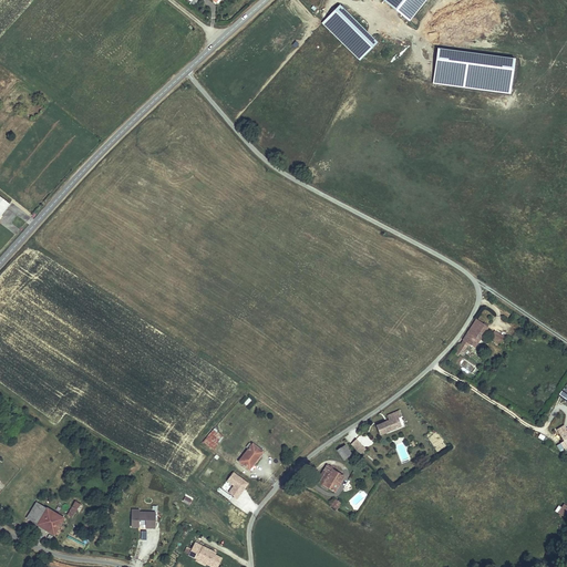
[(430,0),(383,0),(382,1),(408,26),(430,0)]
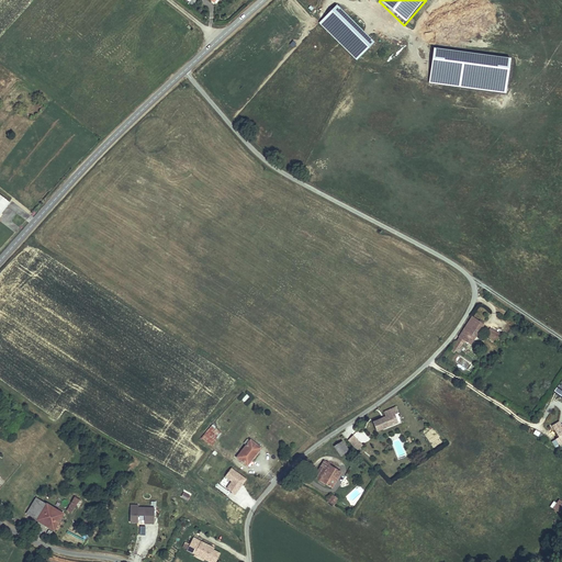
[(357,63),(373,45),(334,10),(317,27),(357,63)]
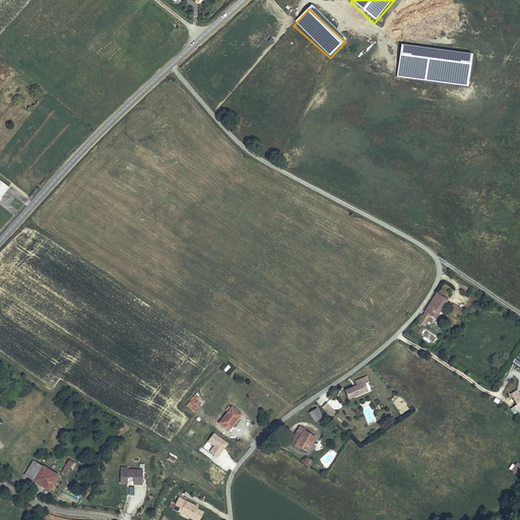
[(0,199),(9,188),(0,181),(0,199)]
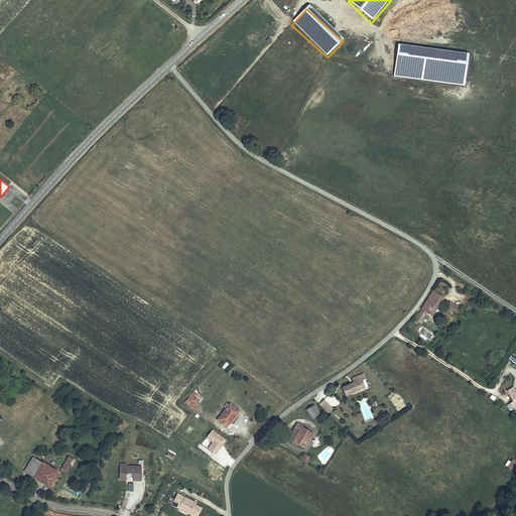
[(443,298),(432,292),(421,309),(432,316),(443,298)]
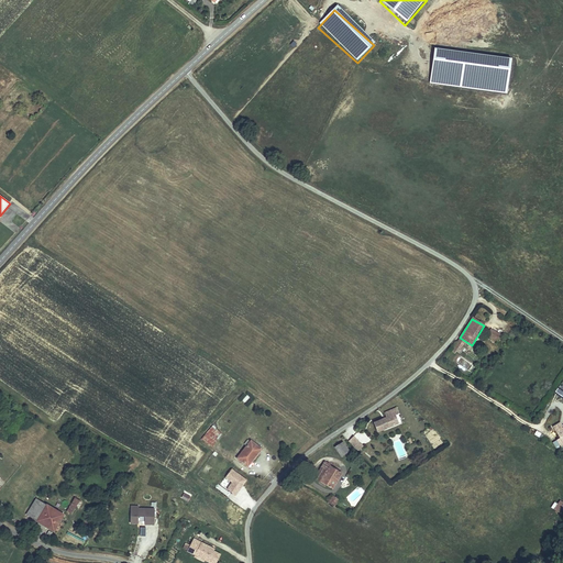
[(501,337),(493,332),(490,330),(486,337),(498,343),(501,337)]
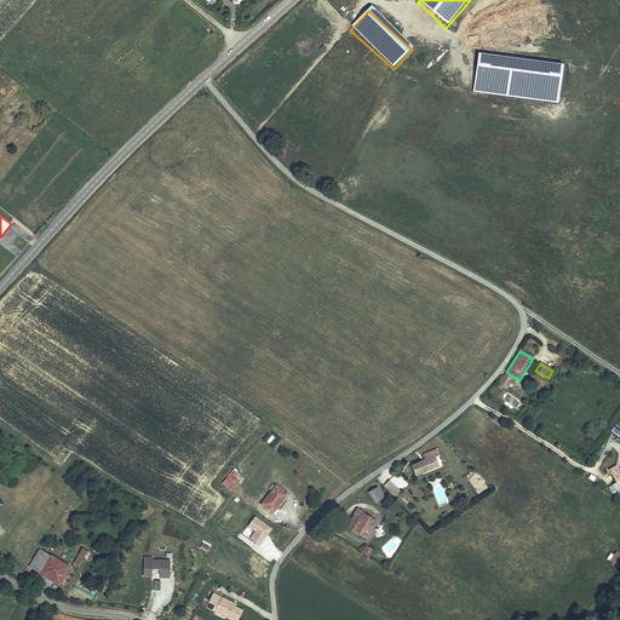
[(509,388),(512,383),(503,378),(499,385),(503,386),(504,384),(509,388)]
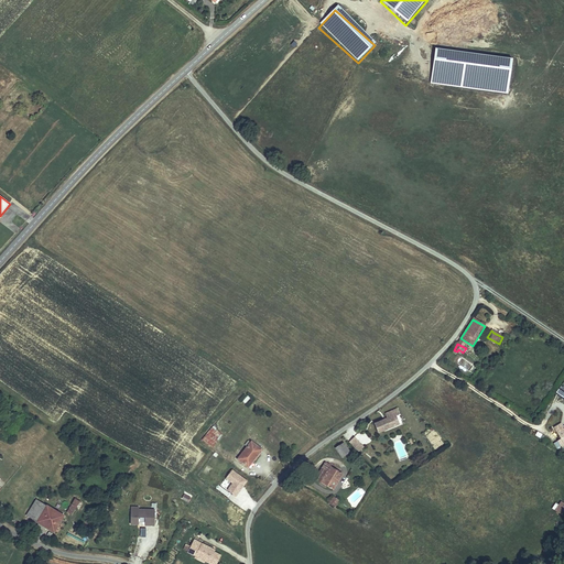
[(459,357),(456,364),(470,370),(474,364),(459,357)]
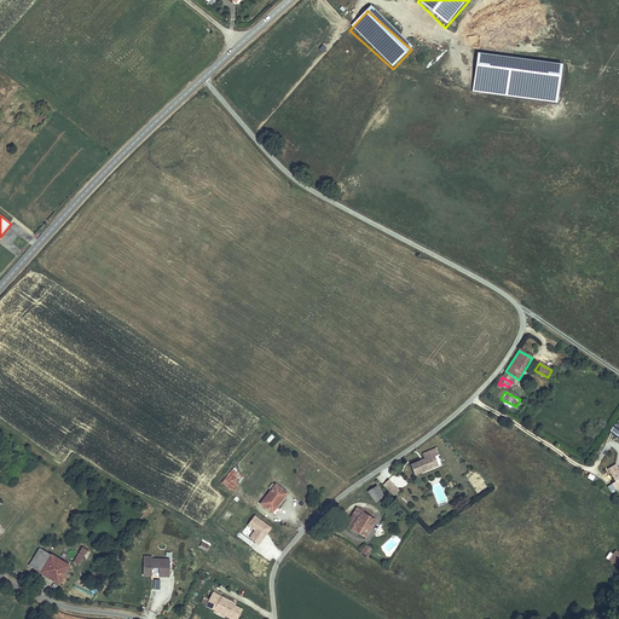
[(273,446),(279,438),(271,433),(266,441),(273,446)]
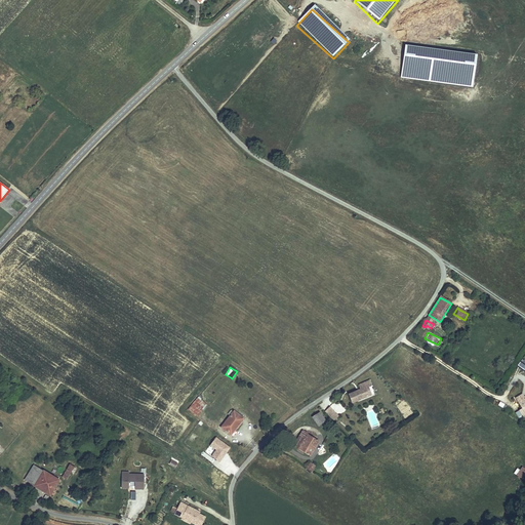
[(364,398),(375,394),(369,379),(358,385),(364,398)]
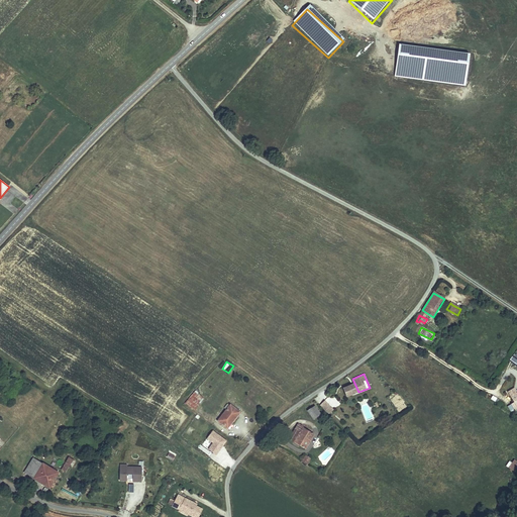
[(342,387),(346,397),(356,393),(352,384),(342,387)]
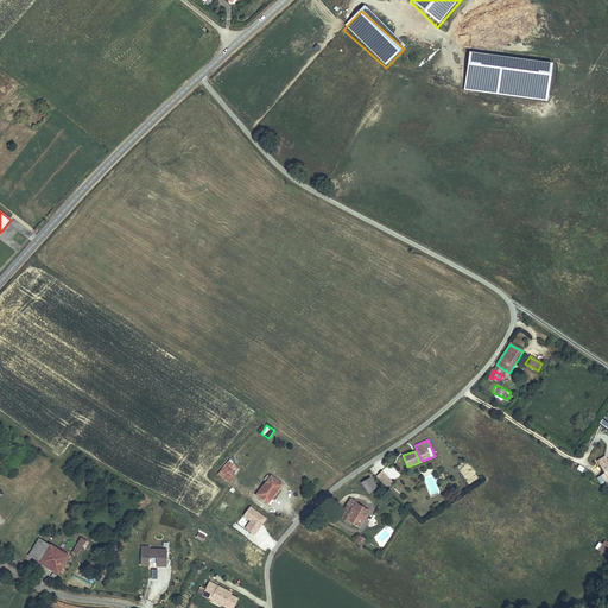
[(227,481),(239,468),(229,458),(217,472),(227,481)]
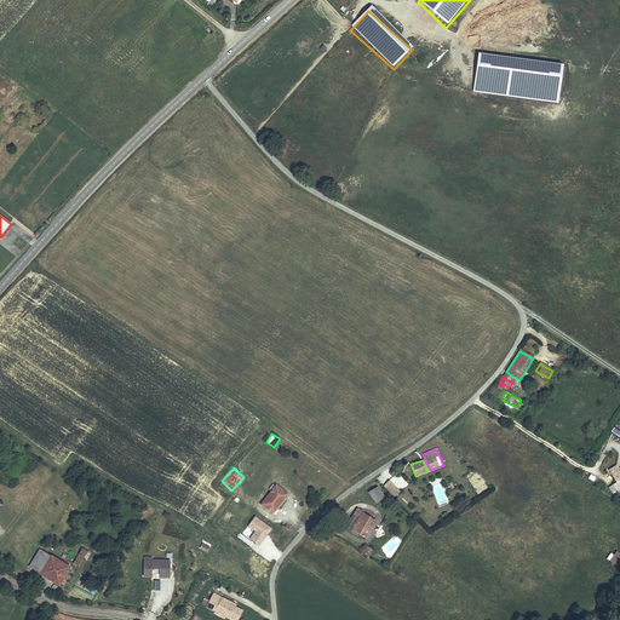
[(377,478),(384,484),(395,474),(388,468),(377,478)]
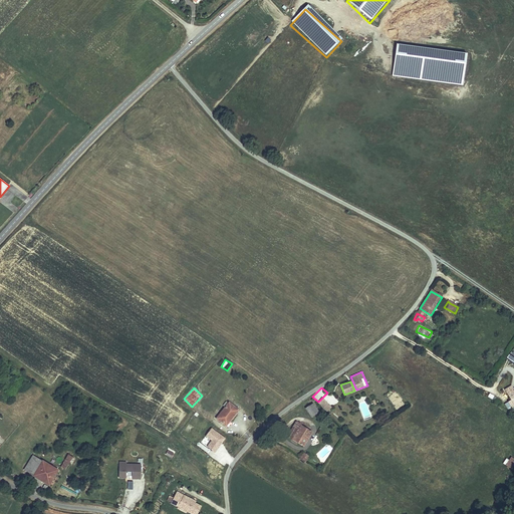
[(513,389),(509,392),(507,388),(501,392),(510,406),(513,403),(513,389)]
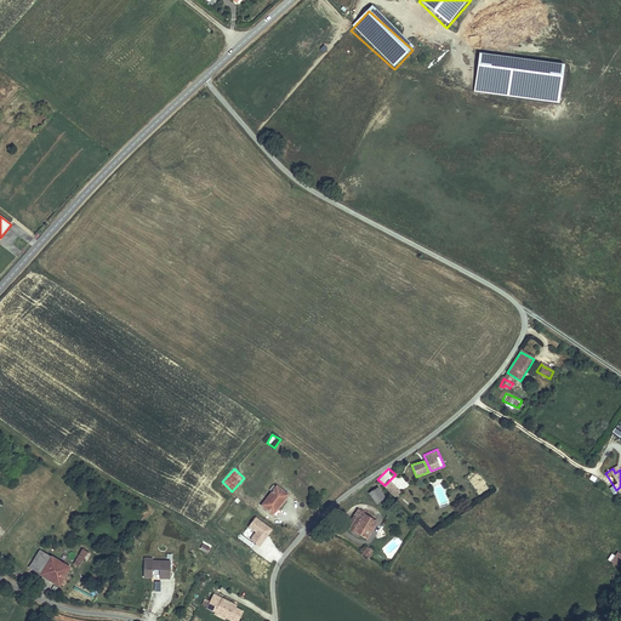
[(403,491),(409,483),(400,476),(393,484),(403,491)]
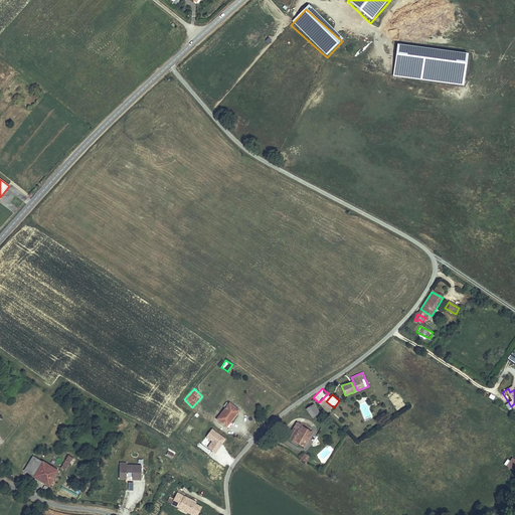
[(328,411),(333,407),(323,398),(319,402),(328,411)]
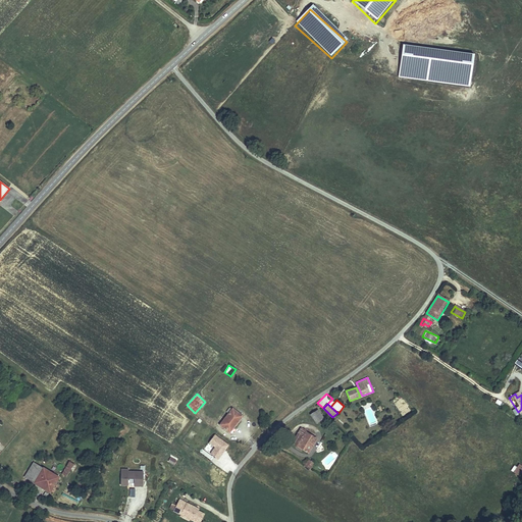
[(228,431),(241,416),(230,408),(219,424),(228,431)]
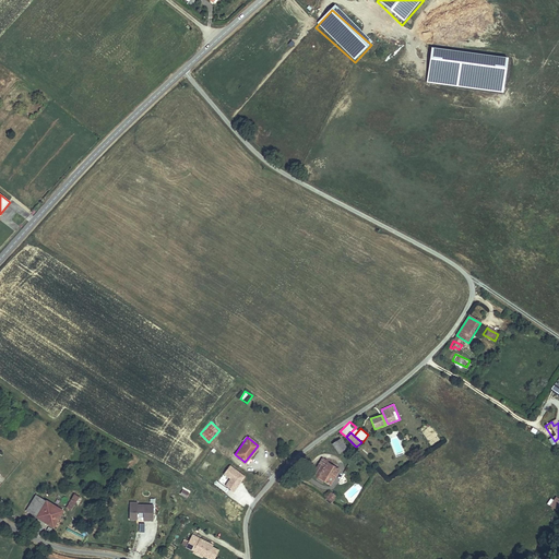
[(337,453),(345,448),(339,439),(332,444),(337,453)]
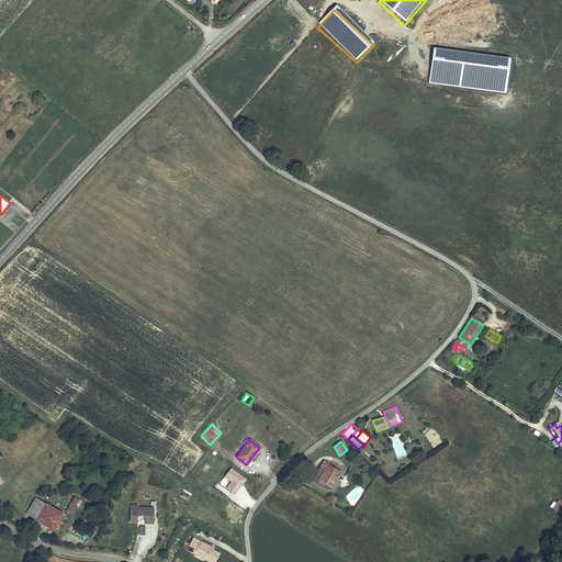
[(330,467),(333,463),(328,461),(327,464),(323,461),(313,476),(332,489),(340,473),(330,467)]
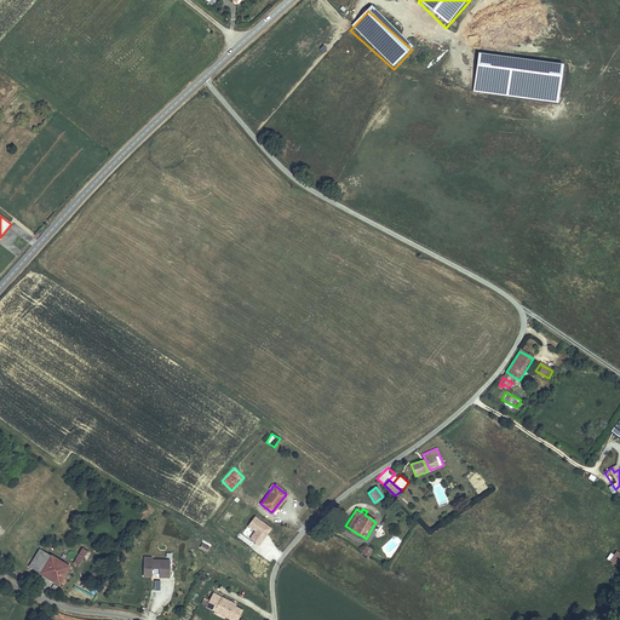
[(247,526),(254,530),(250,539),(260,546),(273,528),(254,516),(247,526)]
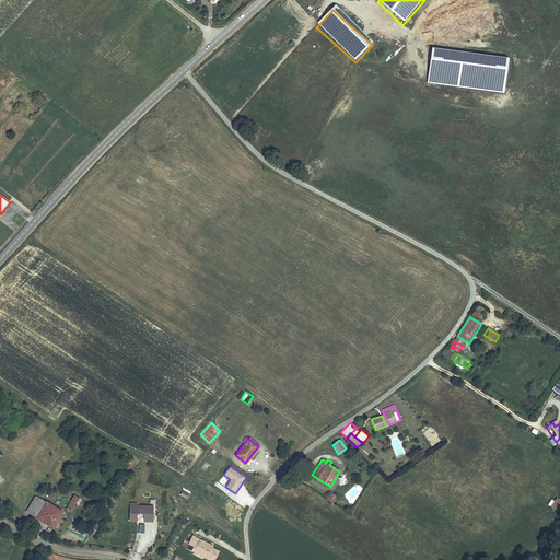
[(338,498),(330,493),(326,500),(334,504),(338,498)]
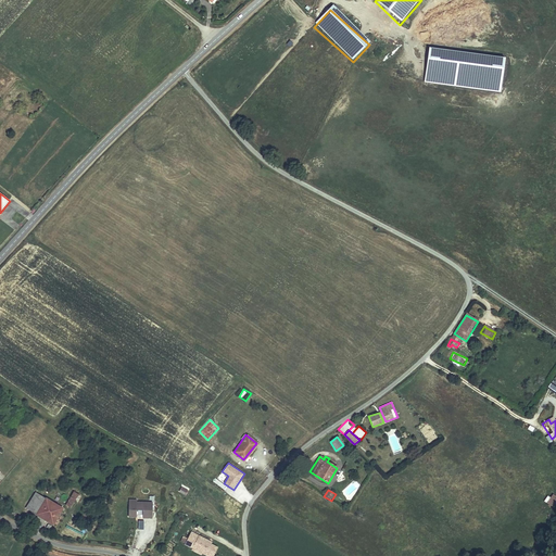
[(63,509),(37,493),(28,508),(53,525),(63,509)]
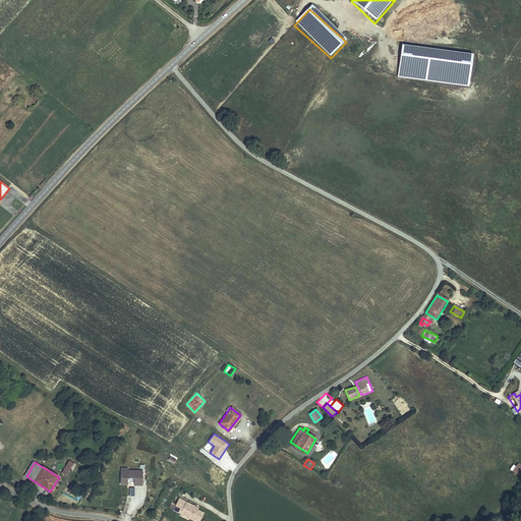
[(76,465),(70,462),(62,474),(68,478),(76,465)]
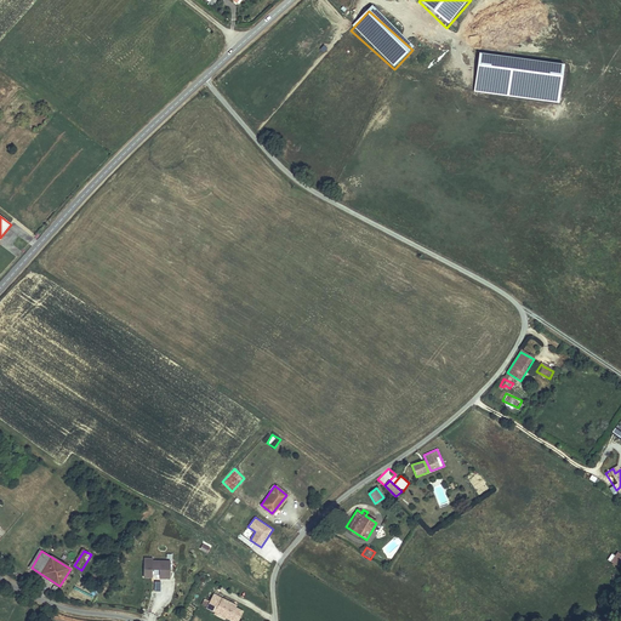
[(170,580),(171,559),(153,559),(153,557),(144,557),(143,577),(153,577),(153,570),(158,570),(158,576),(155,576),(155,591),(160,591),(160,580),(170,580)]
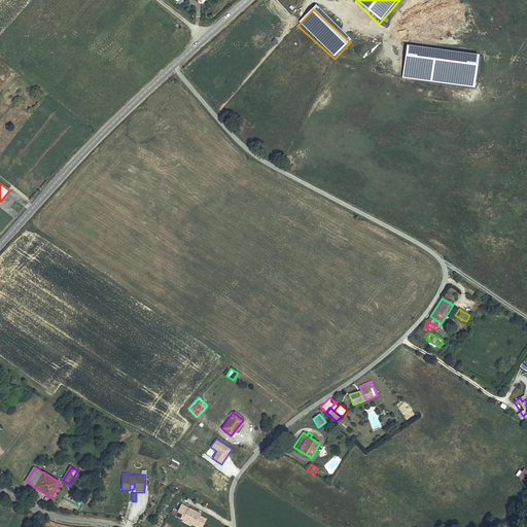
[(190,515),(191,514),(175,505),(172,512),(170,516),(169,517),(177,520),(178,519),(186,523),(186,524),(190,526),(198,526),(202,520),(190,515)]
